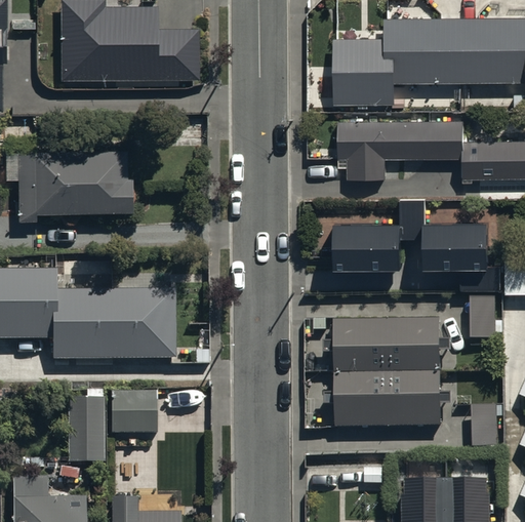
[(160,11),(65,11),(65,89),(202,89),(202,37),(160,37),(160,11)]
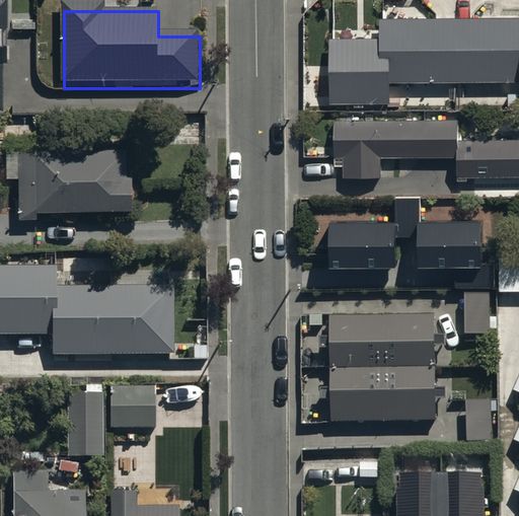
[(380,33),(329,33),(329,98),(389,98),(389,77),(518,77),(518,14),(380,15),(380,33)]
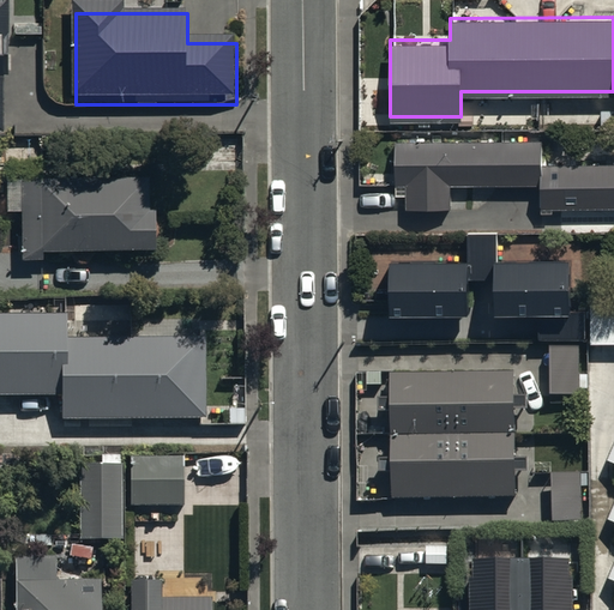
[(543,145),(396,145),(396,201),(409,201),(409,216),(451,216),(451,188),(539,188),(539,223),(555,223),(555,213),(613,213),(613,168),(542,169),(543,145)]
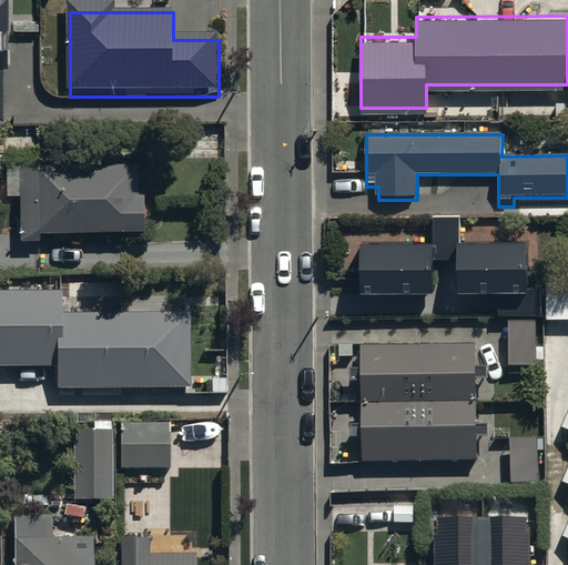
[(40,141),(6,141),(7,192),(18,192),(19,235),(39,235),(39,226),(145,225),(145,184),(138,184),(138,157),(40,158),(40,141)]
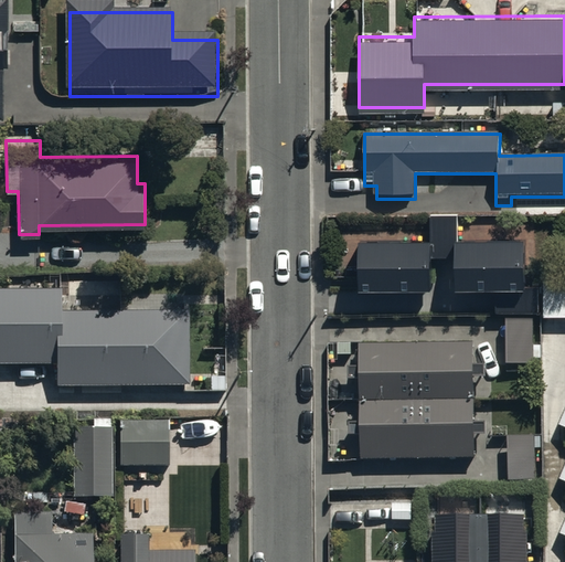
[(429,246),(358,246),(358,297),(432,296),(432,263),(455,263),(455,296),(496,296),(496,316),(539,316),(539,290),(523,290),(523,246),(457,246),(457,220),(429,220),(429,246)]
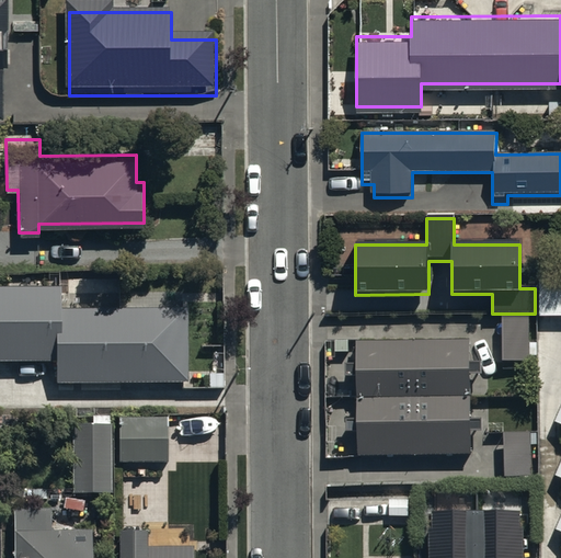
[(560,275),(540,276),(540,321),(560,321),(560,275)]
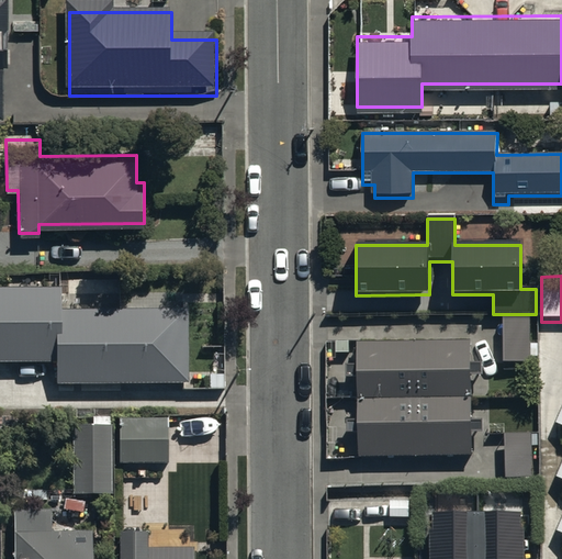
[(59,281),(0,282),(0,359),(55,358),(56,383),(188,380),(186,305),(60,309),(59,281)]
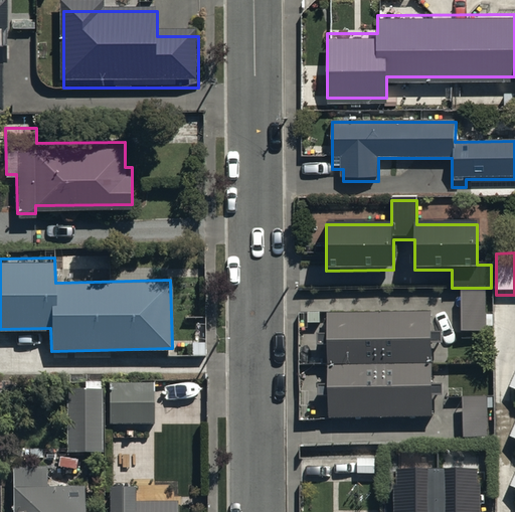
[(487,290),(460,290),(460,332),(487,332),(487,290)]
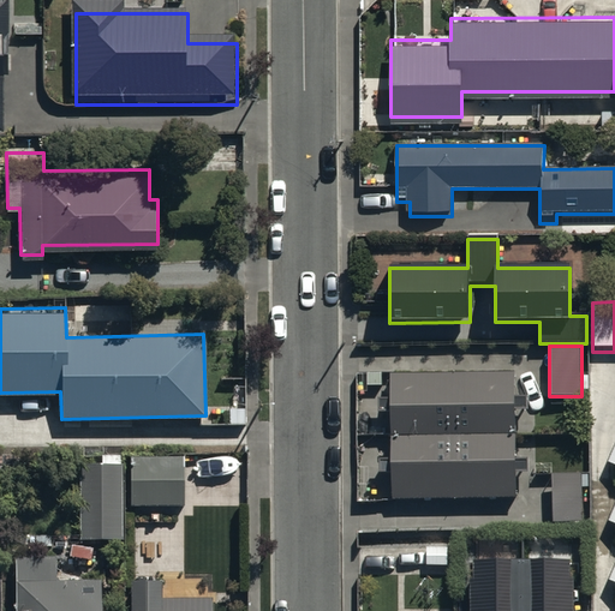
[(389,437),(513,433),(513,415),(526,414),(525,394),(514,394),(514,367),(389,371),(389,397),(378,397),(378,409),(389,409),(389,437)]
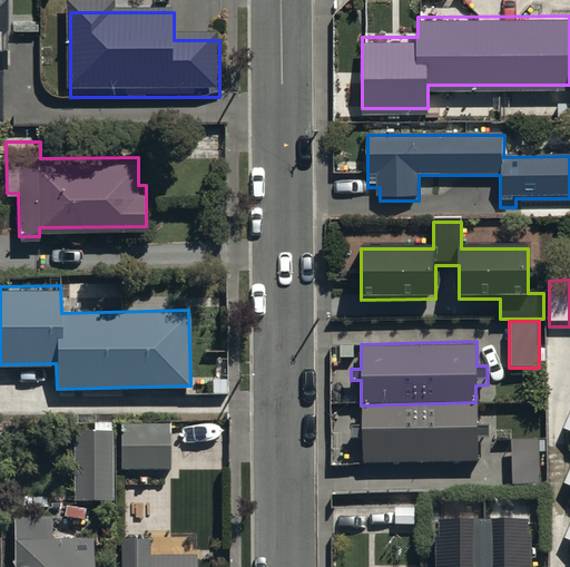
[(475,402),(361,406),(362,421),(351,422),(352,437),(361,437),(361,463),(477,460),(475,439),(488,439),(487,422),(477,423),(475,402)]
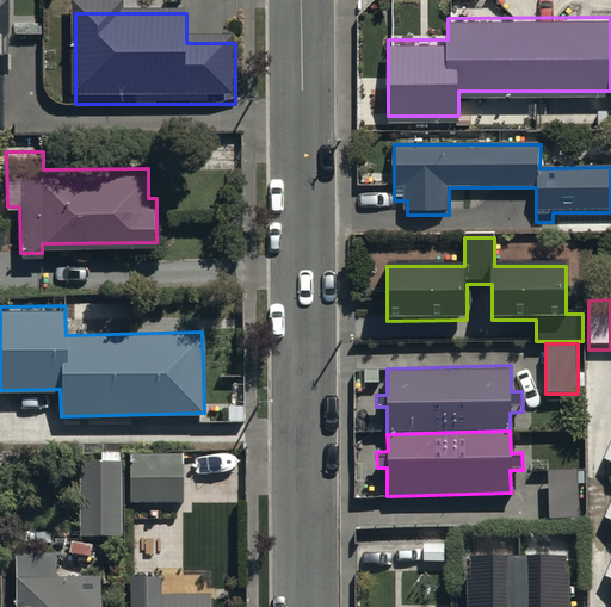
[(180,451),(125,452),(127,502),(181,501),(180,451)]
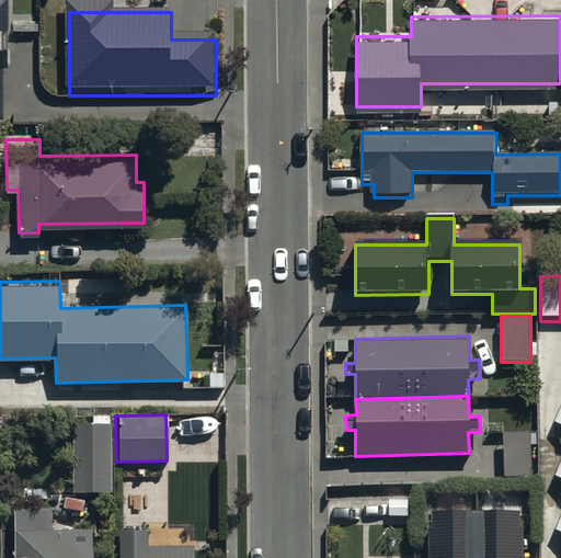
[(112,421),(70,421),(70,492),(112,492),(112,421)]
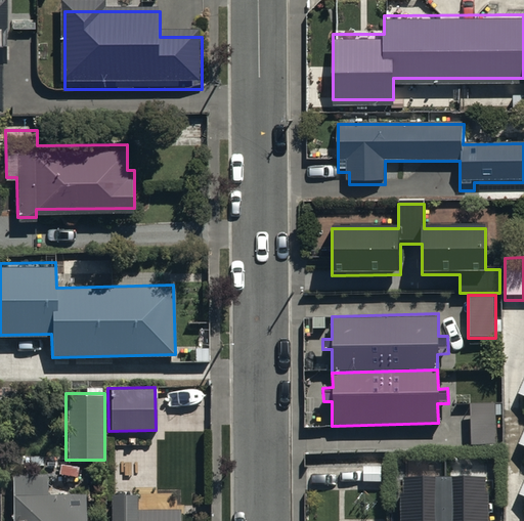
[(497,402),(469,402),(469,445),(497,445),(497,402)]
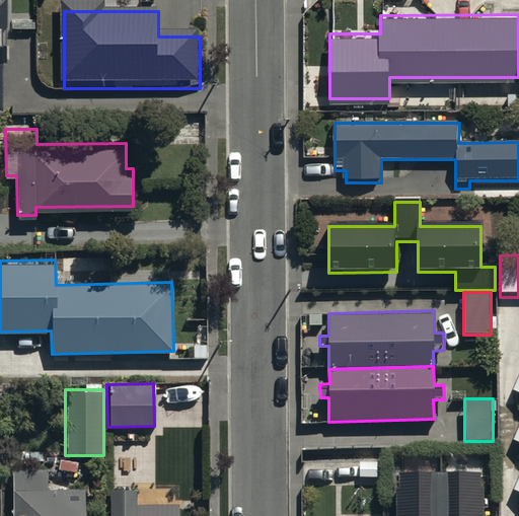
[(47,466),(12,467),(12,515),(83,515),(83,490),(47,490),(47,466)]
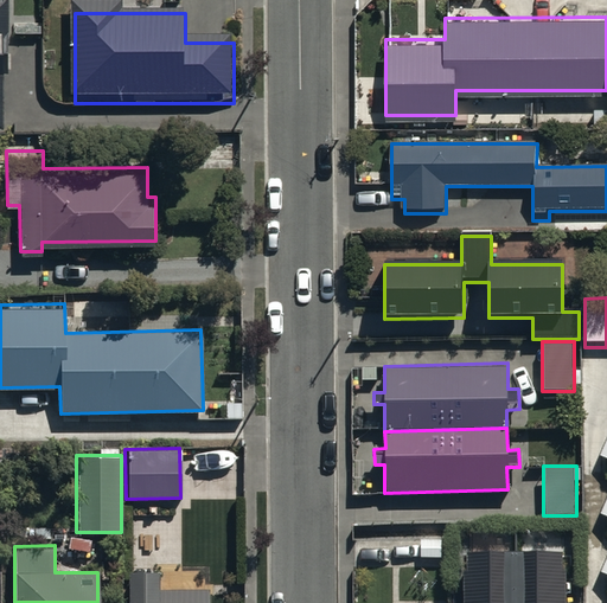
[(564,602),(564,553),(462,556),(462,602),(564,602)]
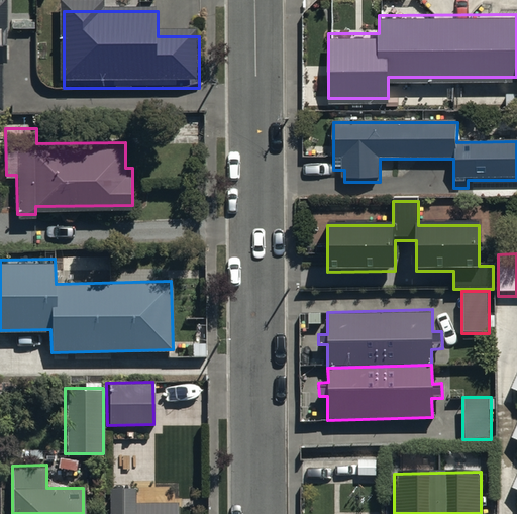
[(156,486),(106,486),(106,513),(177,513),(178,502),(175,502),(175,490),(156,490),(156,486)]
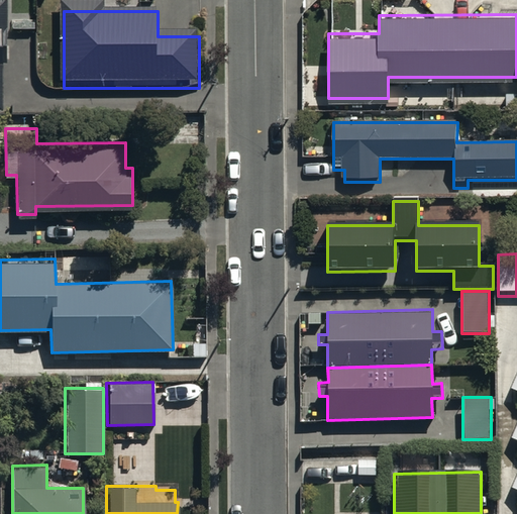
All buildings are outlined.
